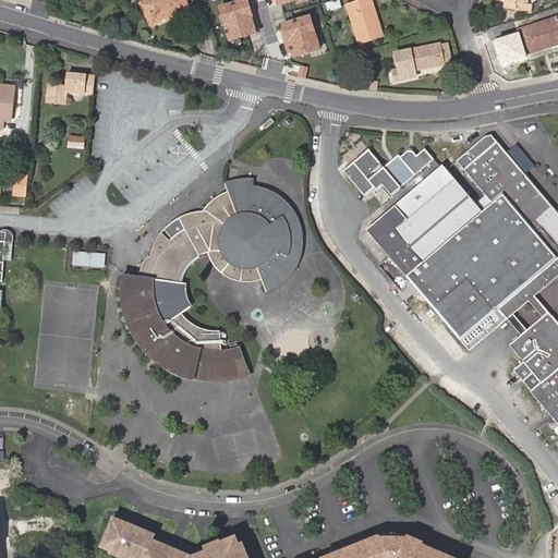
[(187,5),(184,0),(146,0),(144,2),(153,20),(169,11),(170,14),(187,5)]
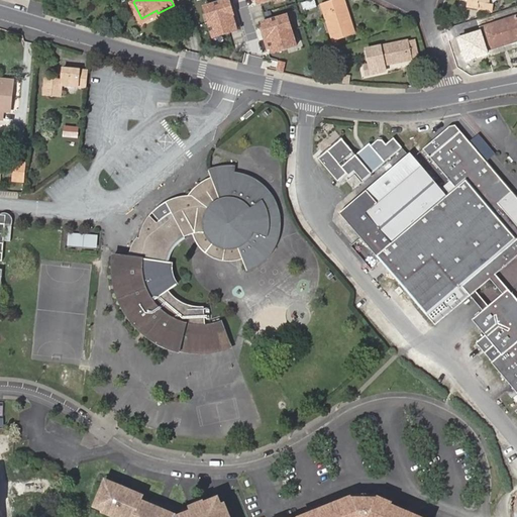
[(303,3),(305,9),(315,6),(313,0),(303,3)]
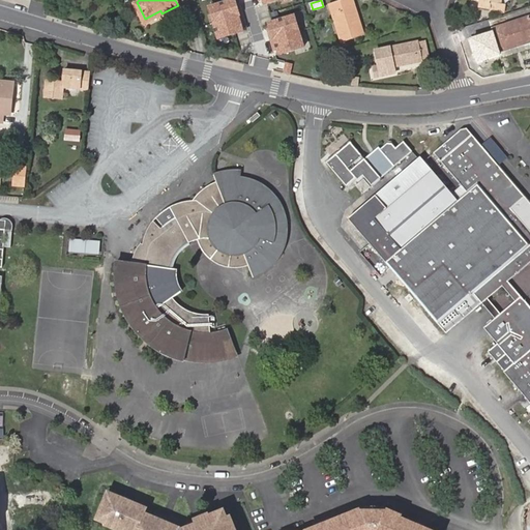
[(363,34),(351,0),(347,0),(329,6),(342,40),(363,34)]
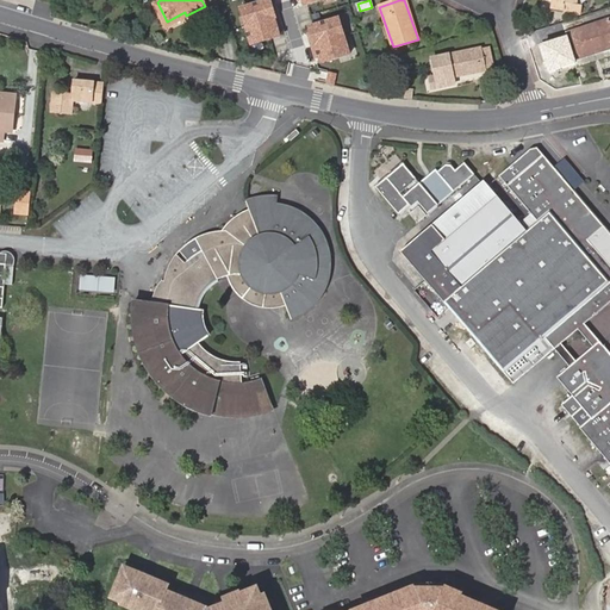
[(576,5),(576,0),(546,0),(552,1),(551,7),(565,10),(564,12),(582,14),(583,6),(576,5)]
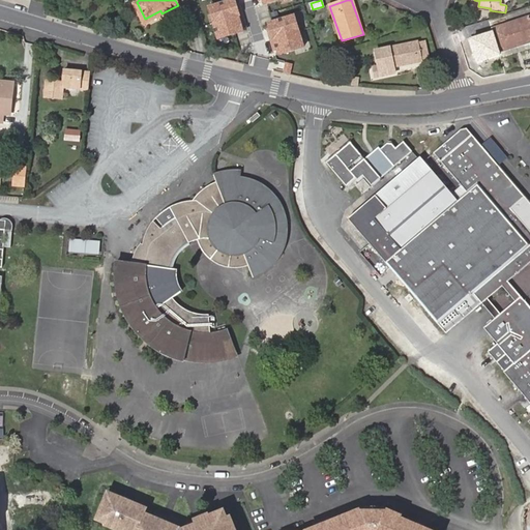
[(131,11),(128,4),(123,7),(126,13),(131,11)]
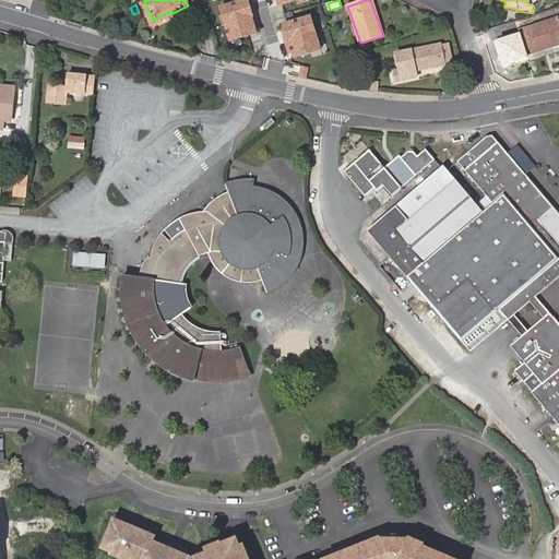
[(558,43),(558,18),(519,31),(526,54),(558,43)]
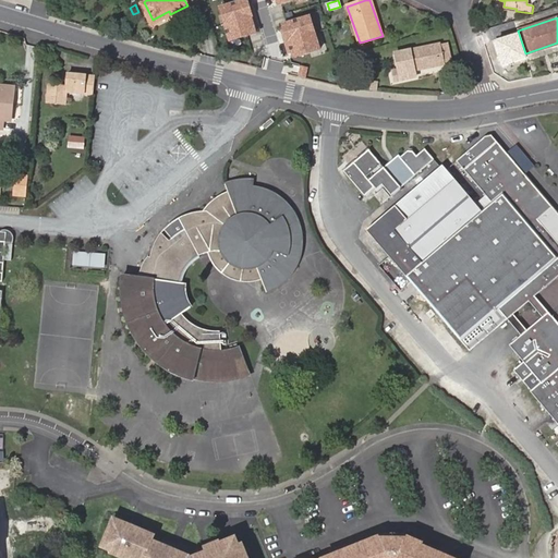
[(202,39),(196,27),(183,33),(190,46),(202,39)]
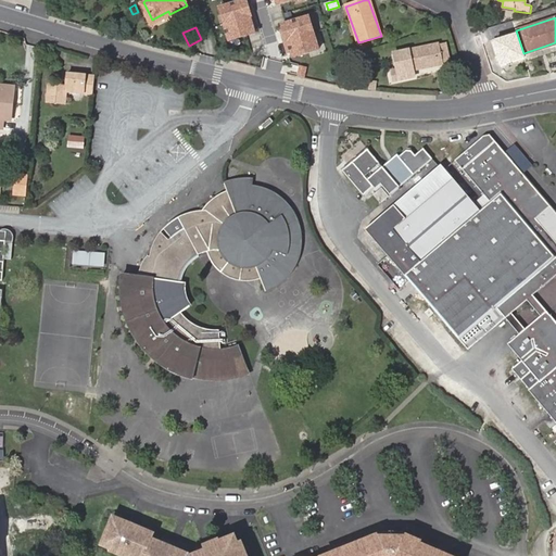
[(51,46),(42,42),(40,51),(49,54),(51,46)]
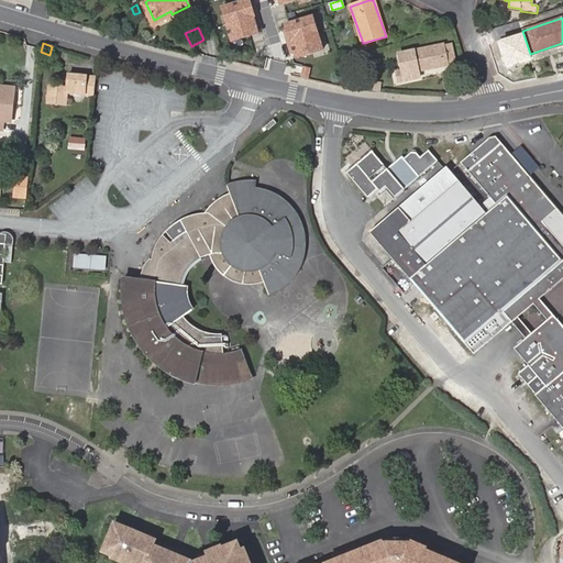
[(419,77),(418,72),(456,64),(452,44),(398,53),(401,69),(394,70),(396,83),(404,81),(404,80),(419,77)]
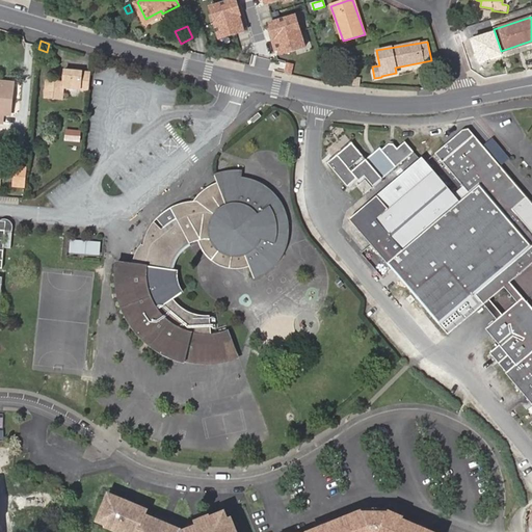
[(82,89),(83,73),(63,71),(62,82),(46,81),(45,98),(61,99),(62,87),(82,89)]
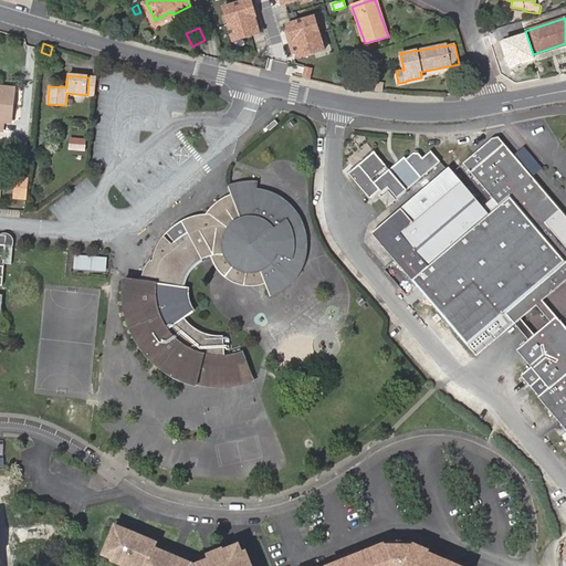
[(278,124),(274,119),(265,127),(269,132),(278,124)]
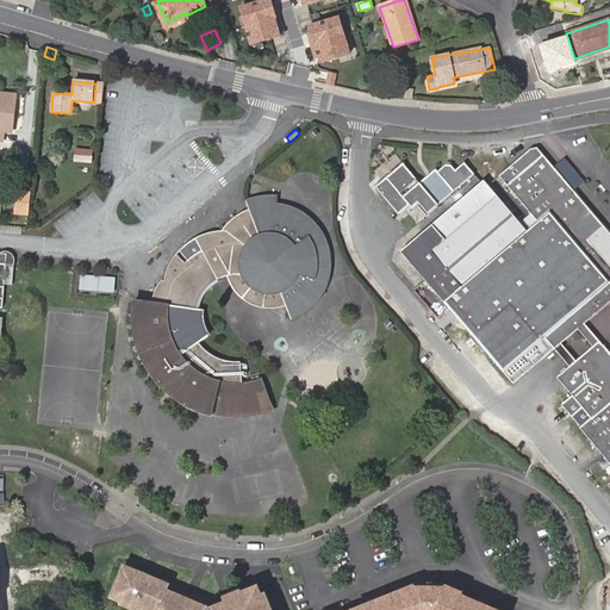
[(535,162),(543,155),(537,149),(530,149),(527,151),(535,162)]
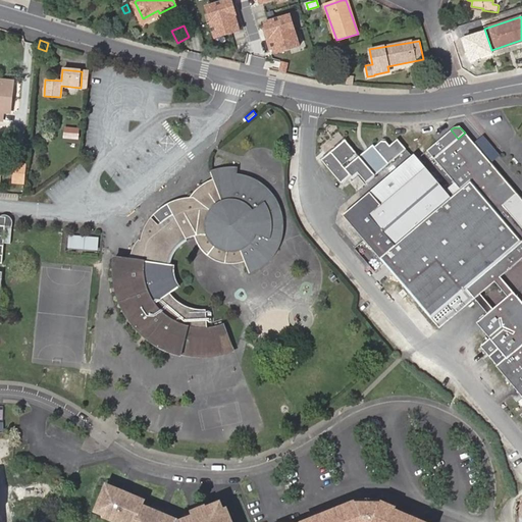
[(521,199),(465,133),(458,139),(451,129),(427,150),(460,191),(452,198),(416,155),(346,218),(441,328),(521,258),(521,199)]
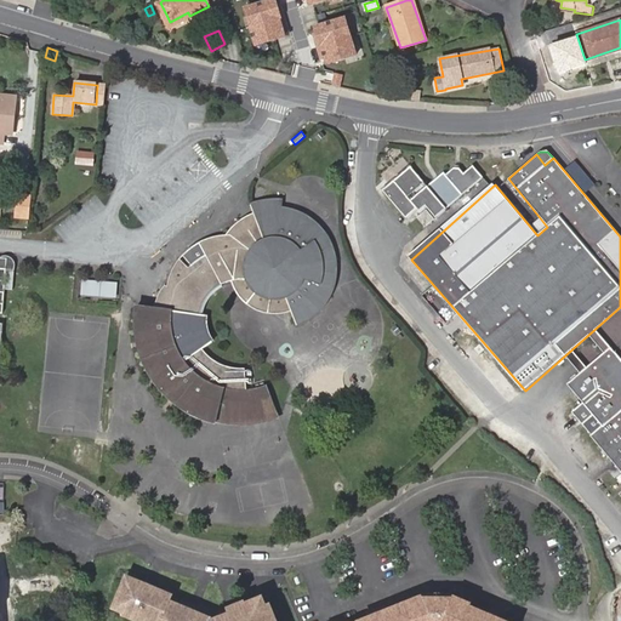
[(486,177),(474,165),(466,172),(461,167),(455,169),(448,175),(445,174),(431,187),(414,167),(386,192),(410,220),(421,211),(422,211),(428,206),(439,218),(486,177)]
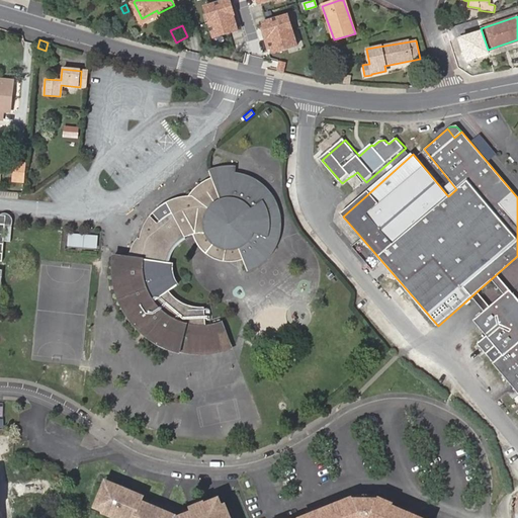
[(12,180),(23,181),(24,164),(14,163),(12,180)]
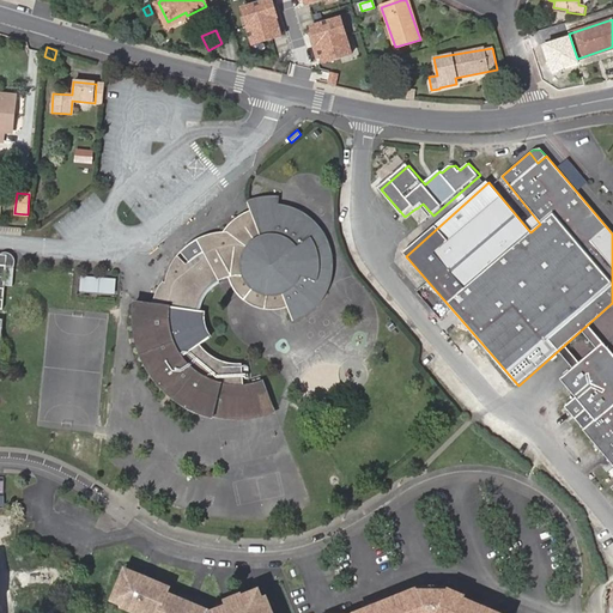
[(283,293),(289,309),(293,322),(298,320),(302,317),(307,314),(311,310),(315,307),(319,302),(322,296),(325,291),(327,286),(329,281),(329,277),(331,271),(331,266),(331,260),(331,255),(329,250),(327,246),(326,242),(323,236),(320,231),(316,226),(313,223),(309,219),(305,217),(301,214),(297,212),(292,210),(286,208),(281,207),(277,206),(277,199),(273,199),(268,199),(262,199),(259,200),(252,202),(248,204),(250,214),(248,216),(243,218),(238,222),(234,225),(230,229),(226,232),(222,232),(216,234),(208,235),(201,238),(195,241),(189,244),(183,249),(180,253),(177,256),(174,261),(171,266),(168,272),(167,278),(165,283),(164,289),(164,295),(163,296),(162,301),(161,304),(161,307),(139,304),(138,310),(138,315),(138,322),(138,328),(139,334),(140,341),(143,349),(145,354),(147,362),(152,370),(156,376),(161,382),(167,389),(173,394),(178,399),(187,405),(194,408),(201,412),(211,416),(222,418),(232,419),(240,419),(248,419),(258,418),(263,417),(272,414),(277,412),(265,383),(262,384),(260,386),(255,386),(252,387),(246,388),(243,388),(242,368),(237,368),(232,366),(228,366),(224,365),(219,363),(214,360),(211,358),(208,356),(204,351),(200,347),(212,339),(211,337),(208,334),(206,329),(205,325),(205,320),(205,316),(206,313),(202,313),(202,309),(204,304),(206,301),(208,296),(211,293),(214,290),(218,286),(222,284),(219,281),(222,280),(228,278),(232,277),(238,275),(243,277),(243,272),(241,262),(246,250),(250,246),(253,244),(256,241),(261,238),(267,237),(274,237),(279,238),(284,241),(289,243),(293,248),(297,252),(299,259),(301,263),(301,269),(298,275),(297,280),(293,285),(291,289),(286,292),(283,293)]
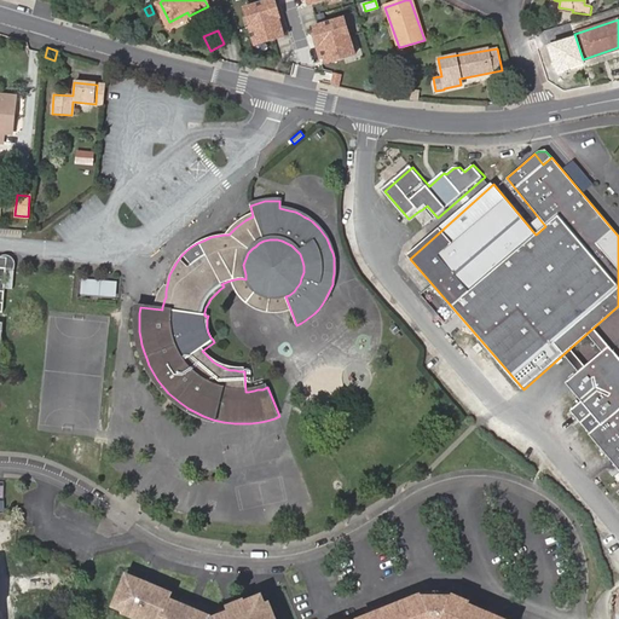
[(435,220),(427,210),(417,219),(426,229),(435,220)]
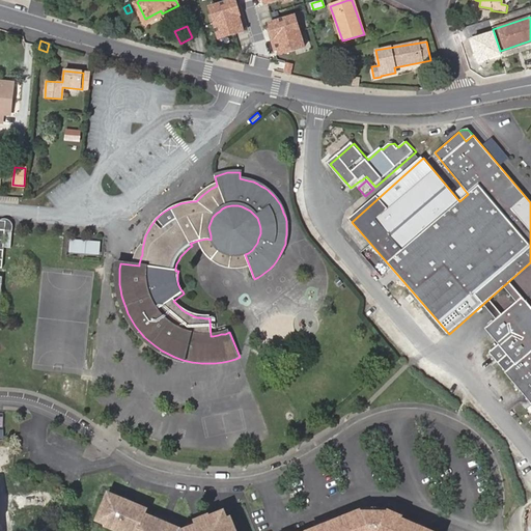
[(246,269),(250,268),(245,254),(248,253),(252,250),(254,247),(257,243),(258,239),(260,233),(260,228),(259,224),(257,218),(254,215),(250,211),(246,208),(242,206),(238,205),(231,205),(226,206),(222,208),(219,212),(217,213),(213,217),(208,227),(211,235),(211,240),(206,239),(201,240),(197,241),(198,243),(199,247),(202,251),(206,257),(211,260),(216,263),(221,267),(226,269),(232,270),(236,270),(243,269),(246,269)]
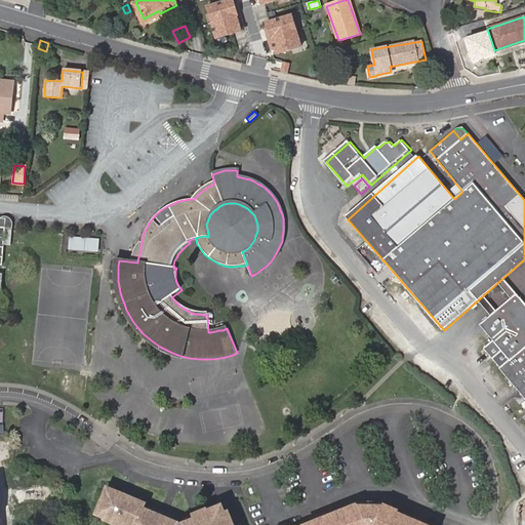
[(70,238),(69,250),(98,251),(99,240),(70,238)]
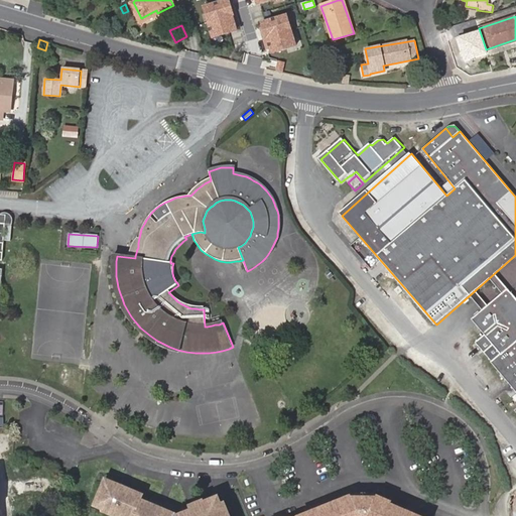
[(475,291),(469,296),(481,310),(471,319),(476,326),(506,300),(515,311),(515,299),(495,274),(489,279),(501,293),(487,306),(475,291)]
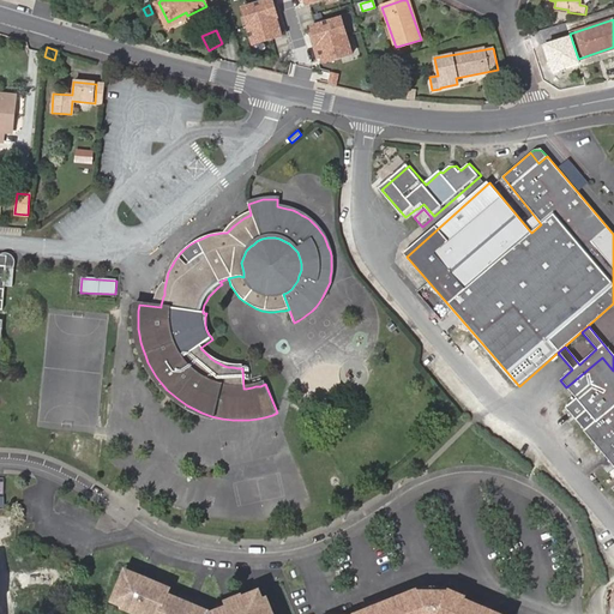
[(575,420),(613,467),(613,487),(612,489),(613,491),(613,371),(602,357),(566,387),(576,398),(564,408),(575,420)]
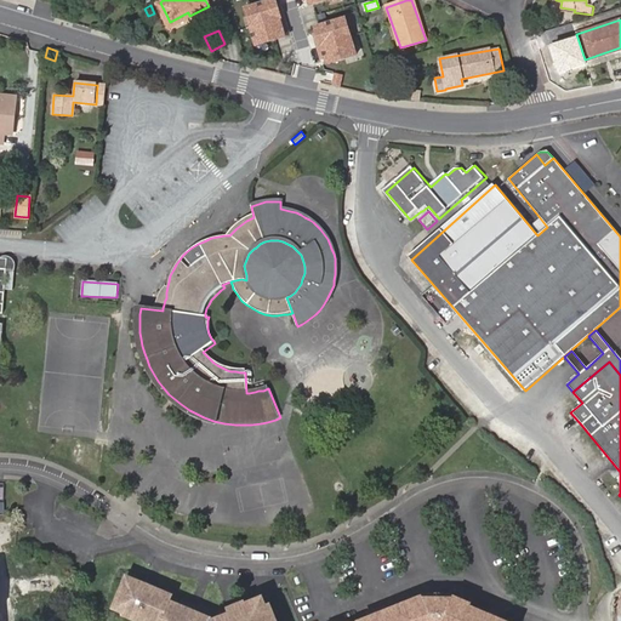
[(278,620),(274,611),(271,614),(266,602),(262,594),(246,600),(246,598),(220,609),(221,614),(216,615),(199,608),(200,603),(192,599),(189,605),(171,597),(172,592),(126,574),(117,598),(114,605),(124,610),(130,608),(146,615),(151,620),(278,620)]
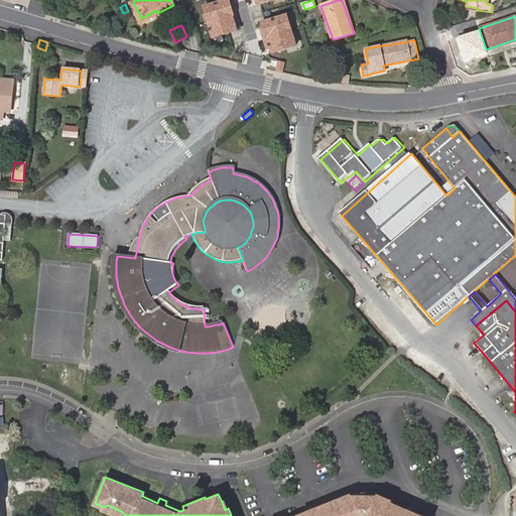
[(426,515),(416,511),(408,508),(394,502),(395,499),(376,491),(360,492),(335,502),(327,505),(318,508),(316,504),(308,507),(310,512),(300,515),(292,515),(292,514),(287,515),(426,515)]
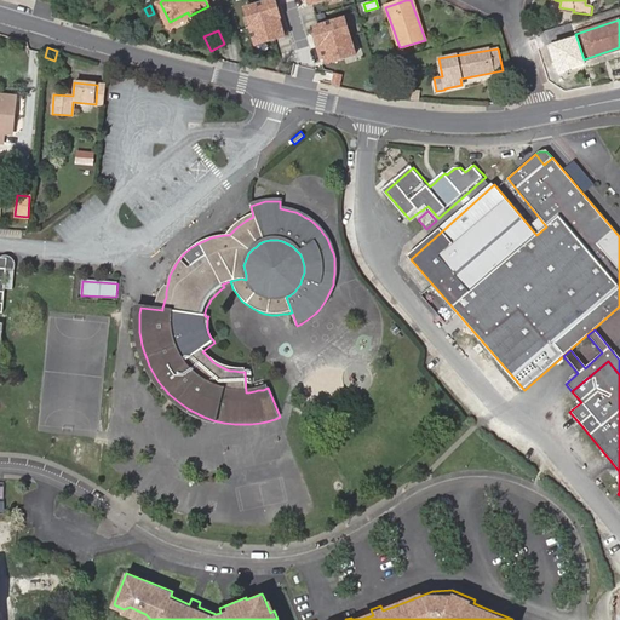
[(143,619),(148,619),(150,619),(145,614),(130,607),(124,609),(127,612),(143,619)]
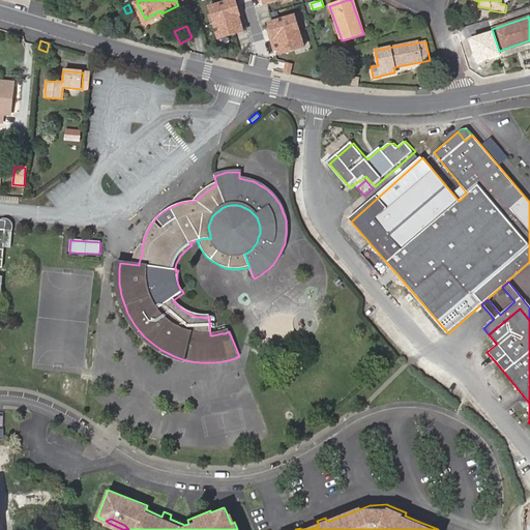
[(317,521),(300,528),(300,529),(308,529),(319,526),(317,521)]
